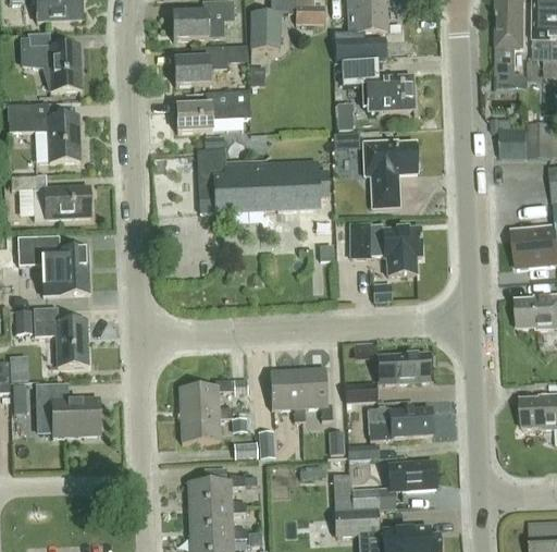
[(35,0),(36,21),(81,20),(79,0),(9,0),(23,0),(35,0)]
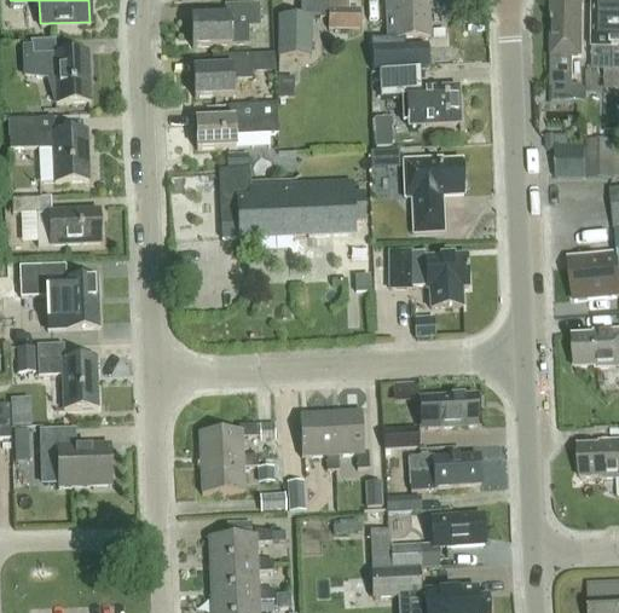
[(247,22),(259,22),(259,0),(224,1),(225,13),(191,15),(192,42),(230,41),(248,40),(247,22)]
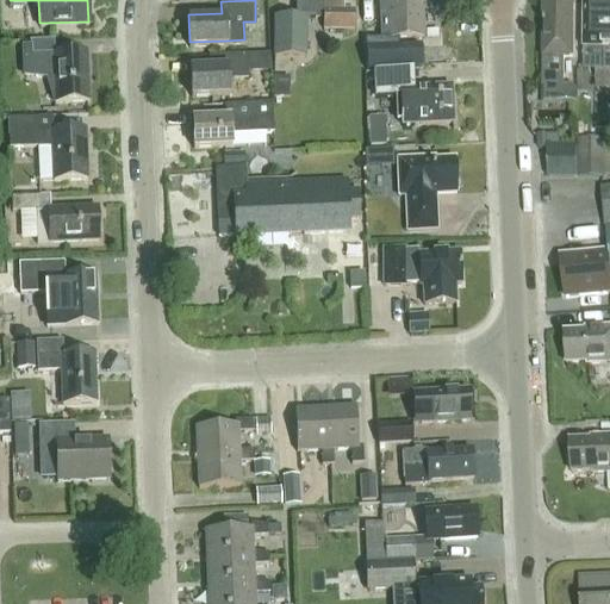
[(305,53),(306,12),(323,12),(323,24),(354,25),(354,5),(343,5),(343,0),(294,0),(296,12),(274,12),(274,53),(305,53)]
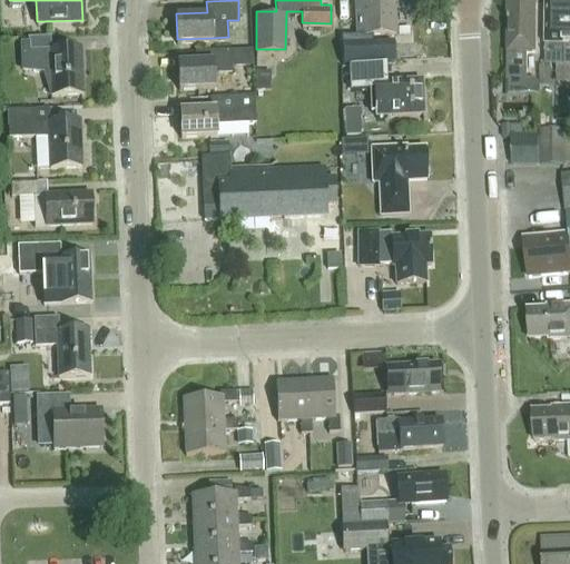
[(363,32),(395,31),(393,0),(355,0),(355,32),(343,33),(344,60),(364,59),(363,32)]
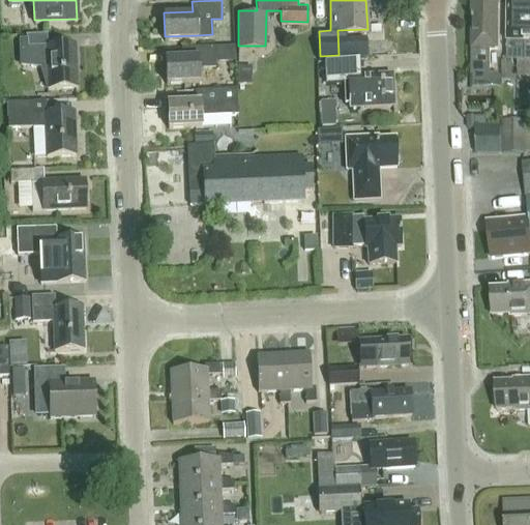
[(489,69),(489,65),(489,46),(497,46),(497,0),(471,0),(471,46),(472,46),(472,73),(484,73),(484,82),(491,87),(502,87),(502,76),(497,69),(489,69)]
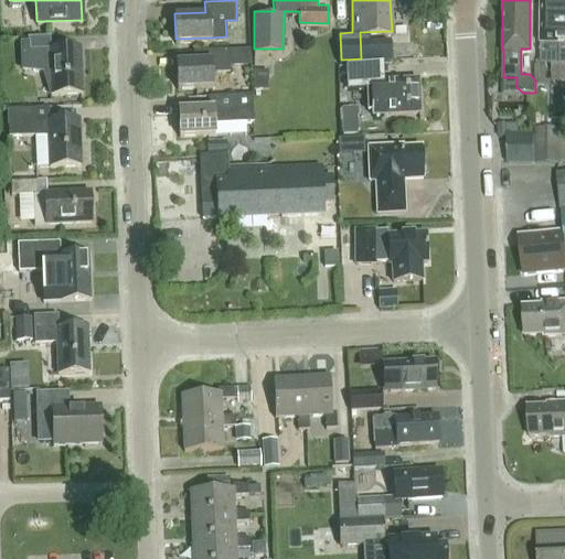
[(560,61),(564,61),(564,0),(541,0),(541,40),(560,40),(560,61)]
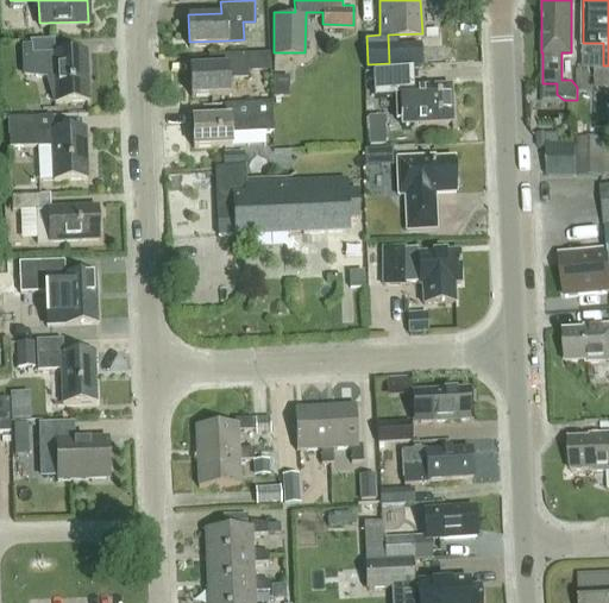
[(44,75),(55,98),(88,96),(87,49),(55,50),(54,36),(30,37),(30,41),(22,42),(23,71),(44,75)]
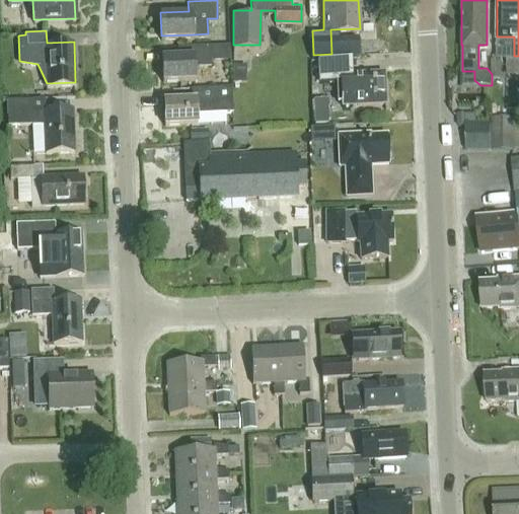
[(230,42),(210,43),(178,44),(178,54),(162,55),(163,79),(195,78),(195,62),(211,62),(211,58),(230,57),(230,42)]
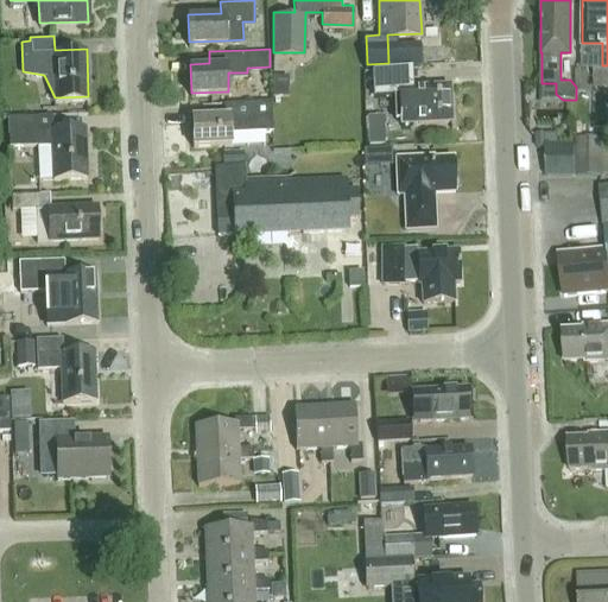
[(400,92),(400,114),(401,120),(453,118),(451,82),(411,83),(410,65),(374,68),(375,93),(400,92)]
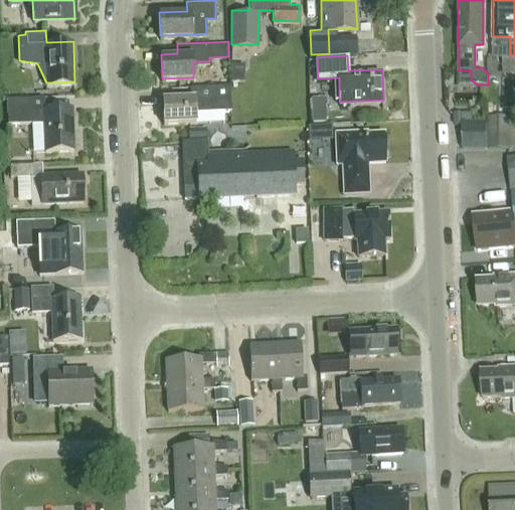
[(243,77),(243,60),(230,61),(230,78),(243,77)]
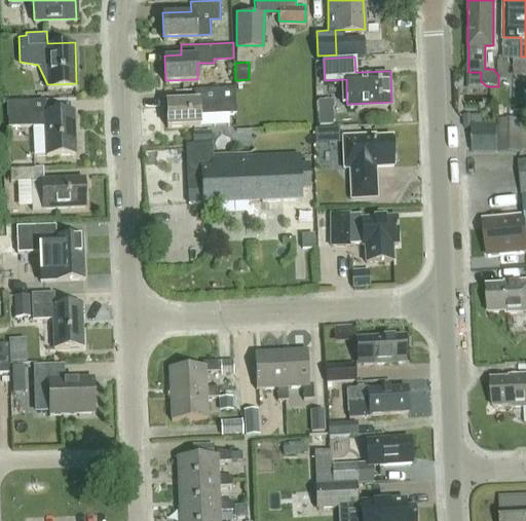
[(198,112),(235,110),(234,85),(194,87),(194,99),(166,100),(167,124),(199,123),(198,112)]
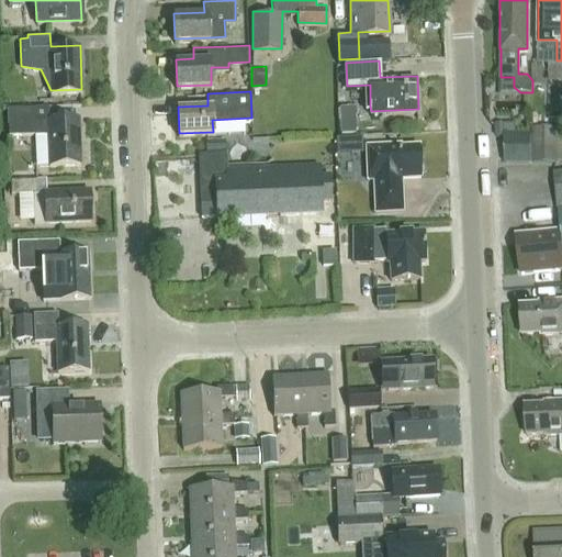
[(356,126),(355,102),(345,102),(346,127),(356,126)]
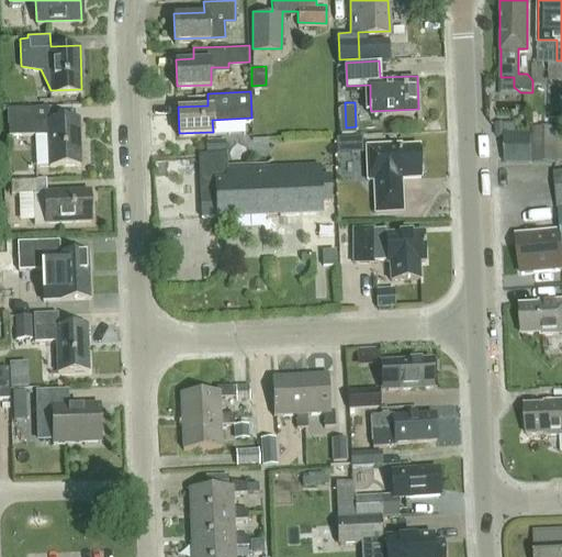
[(8,106),(9,133),(47,132),(48,163),(81,162),(79,115),(49,117),(48,104),(8,106)]
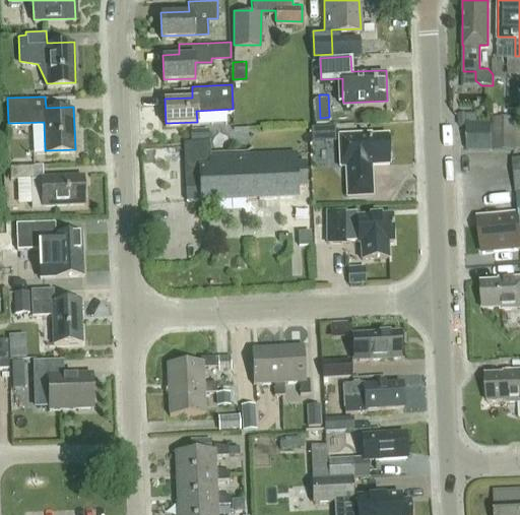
[(468,121),(468,111),(458,111),(459,122),(466,122),(467,148),(492,148),(492,120),(468,121)]
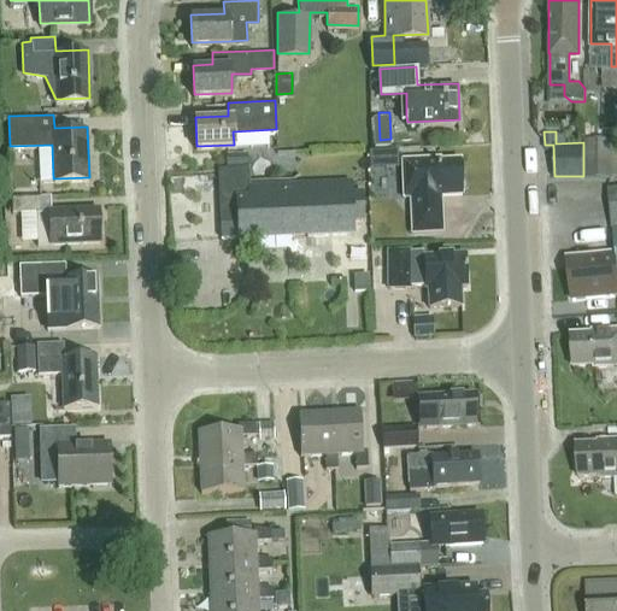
[(616,175),(616,136),(585,137),(586,176),(616,175)]
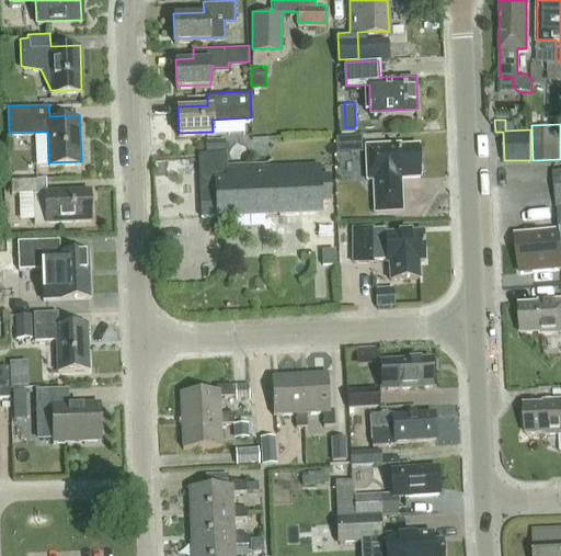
[(341,165),(366,162),(364,131),(339,132),(341,165)]
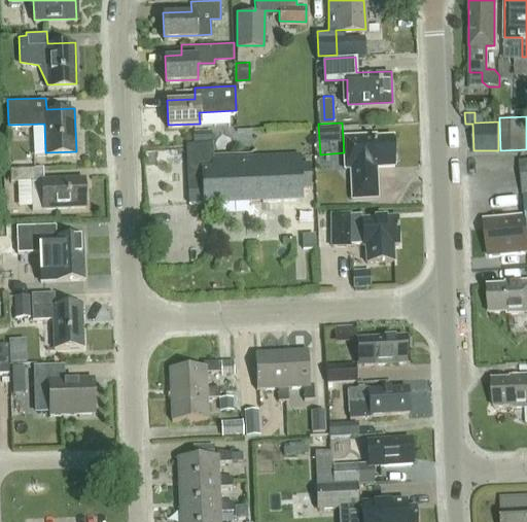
[(211,138),(210,129),(194,130),(194,139),(211,138)]
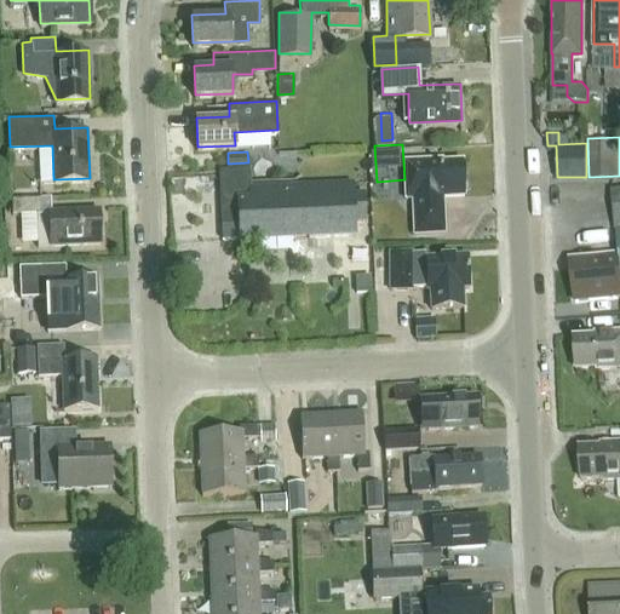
[(442,199),(435,199),(435,193),(463,193),(461,156),(441,158),(441,155),(403,158),(405,194),(412,194),(413,230),(443,229),(442,199)]
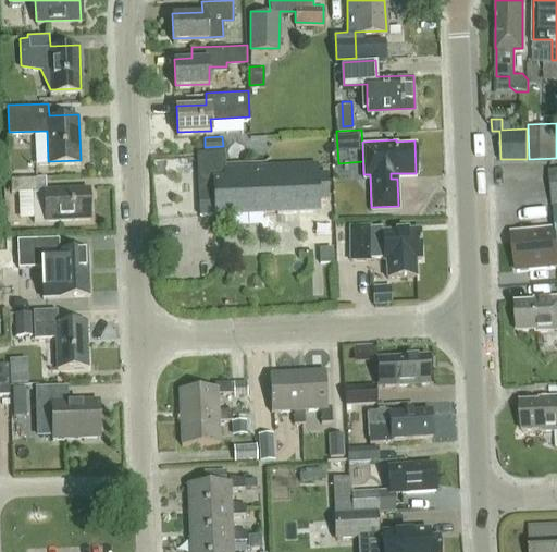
[(214,211),(214,213),(319,208),(319,196),(329,196),(326,170),(318,170),(317,161),(224,166),(224,148),(197,149),(199,211),(214,211)]
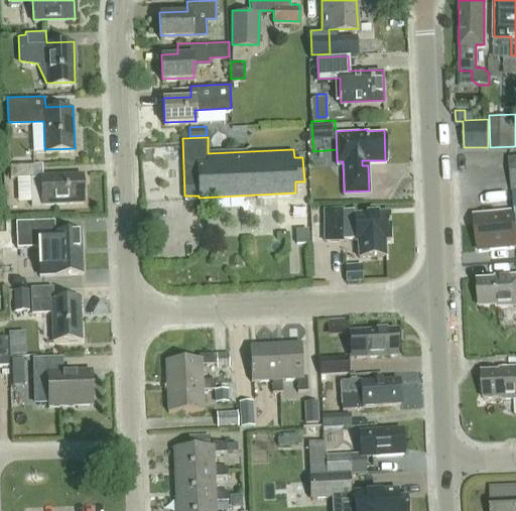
[(31,203),(84,201),(83,172),(35,173),(34,162),(10,163),(10,175),(30,174),(31,203)]
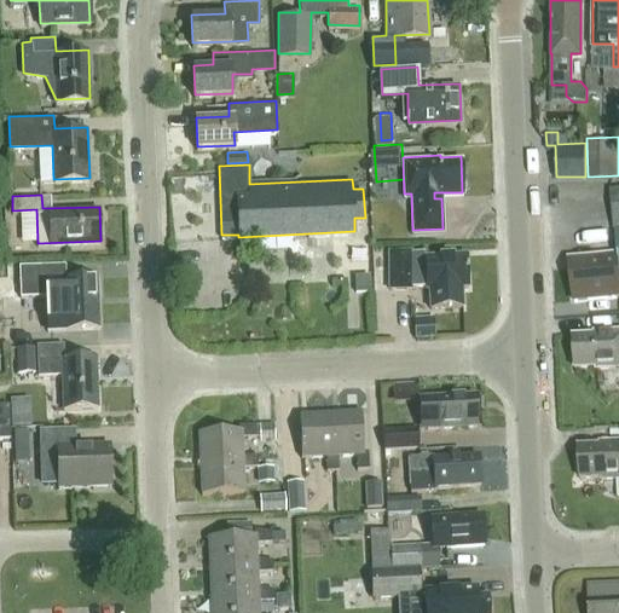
[(618,224),(613,225),(617,250),(570,255),(573,298),(618,291),(618,224)]
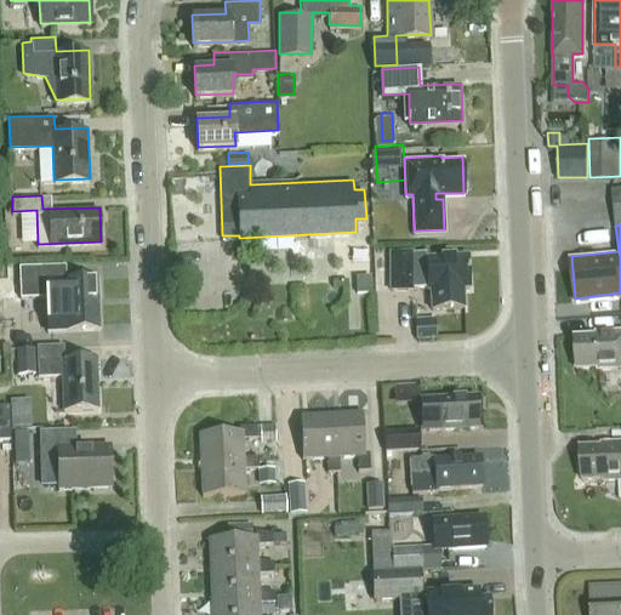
[(461,285),(469,284),(468,252),(412,255),(412,248),(388,249),(391,286),(427,285),(427,286),(432,286),(432,305),(462,303),(461,285)]
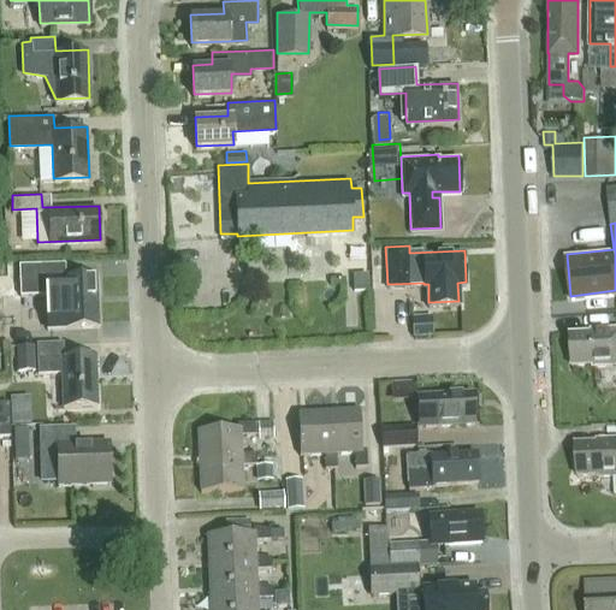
[(47,326),(100,324),(98,273),(65,274),(65,260),(19,262),(21,292),(21,288),(31,288),(33,292),(45,291),(47,326)]
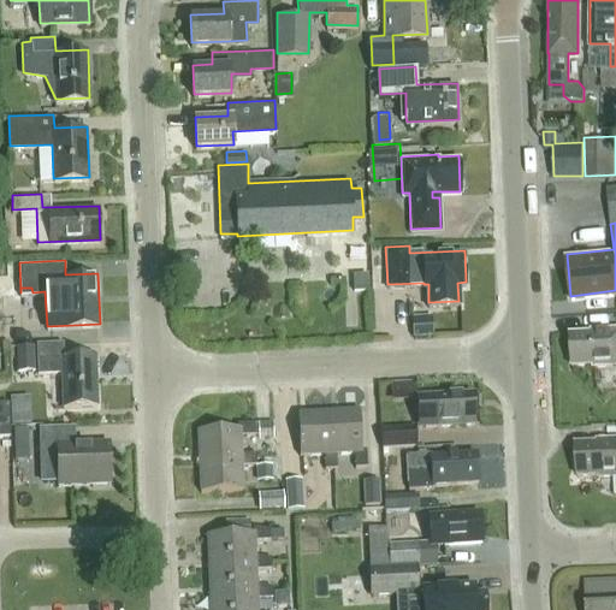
[(371,289),(369,267),(350,268),(351,290),(371,289)]
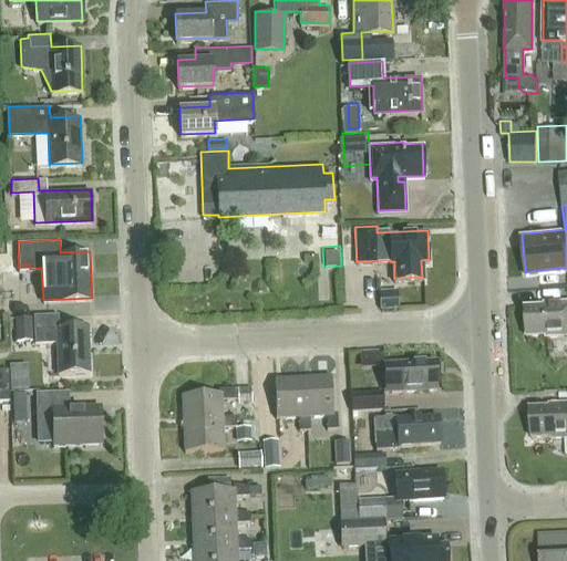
[(383,284),(384,303),(399,303),(398,284),(383,284)]
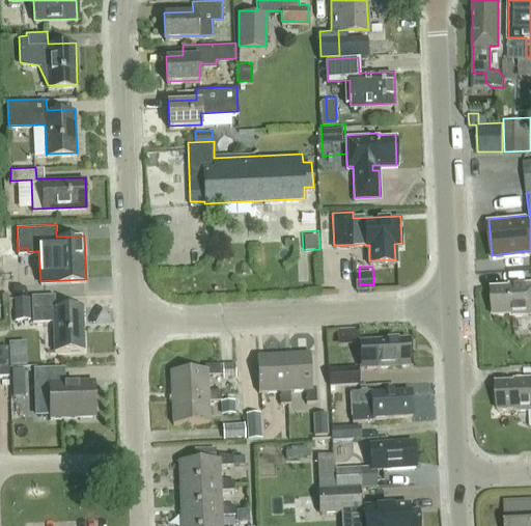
[(509,283),(491,284),(493,312),(511,311),(511,313),(530,311),(530,280),(509,281),(509,283)]
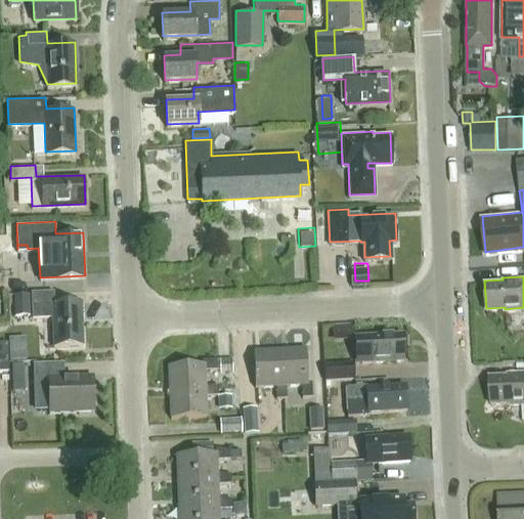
[(54,289),(31,290),(32,316),(52,315),(53,344),(83,343),(81,300),(54,301),(54,289)]
